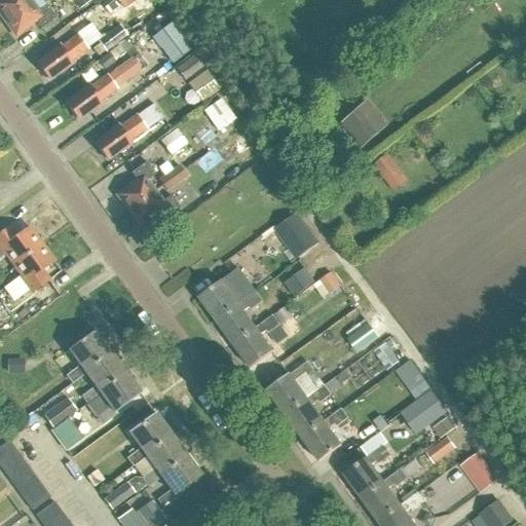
[(0,0),(0,16),(4,22),(30,2),(32,0),(0,0)]
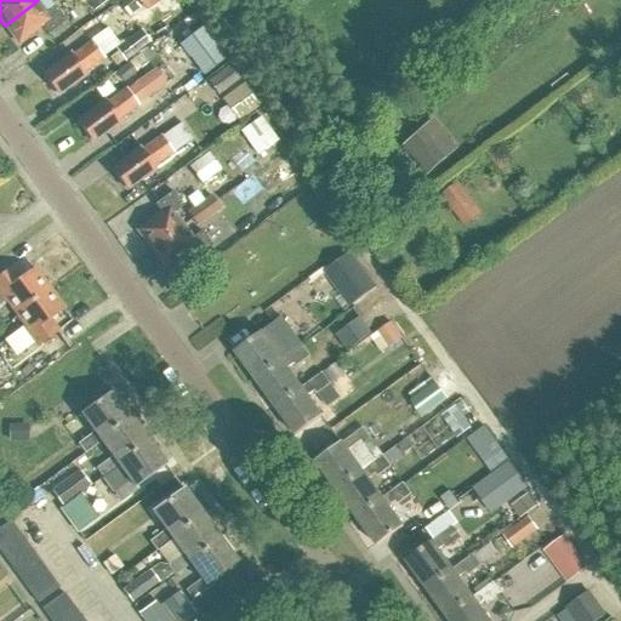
[(38,0),(35,3),(5,26),(17,44),(41,27),(49,35),(66,22),(56,9),(50,3),(52,0),(38,0)]
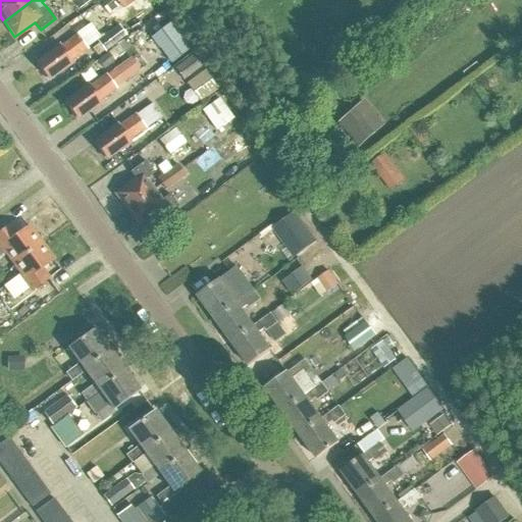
[(71,0),(79,10),(92,0),(71,0)]
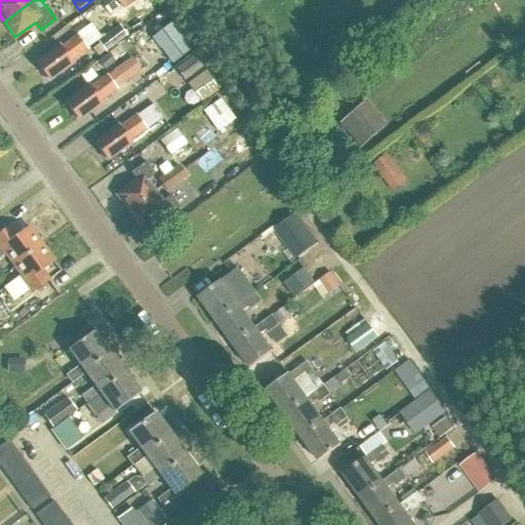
[(117,0),(125,9),(136,0),(117,0)]
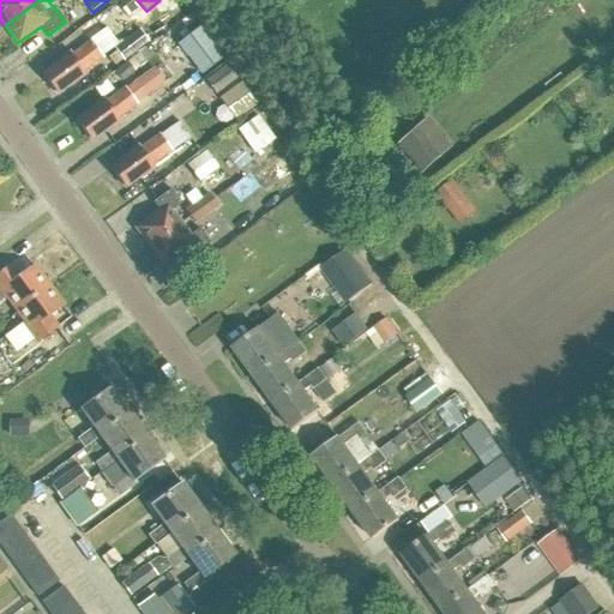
[(182,0),(174,6),(181,17),(191,10),(182,0)]
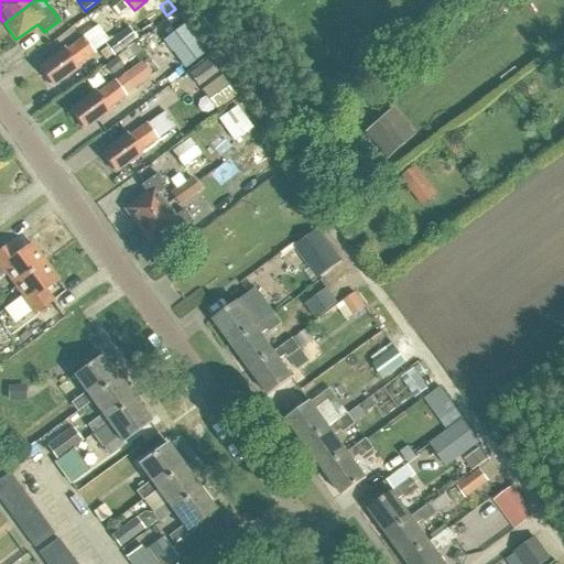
[(116,2),(107,8),(111,17),(121,11),(116,2)]
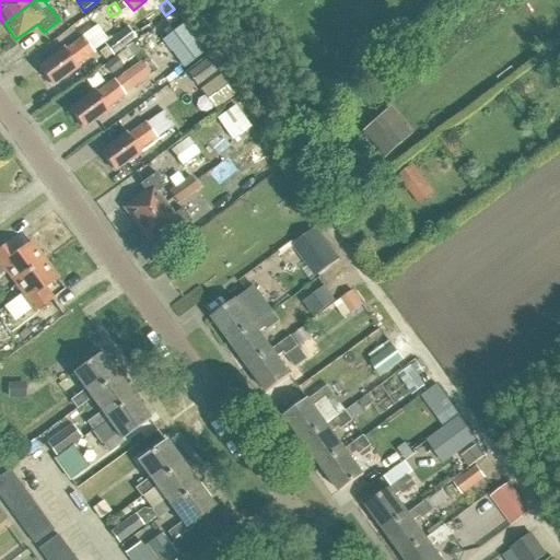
[(205,53),(184,25),(163,41),(184,68),(205,53)]
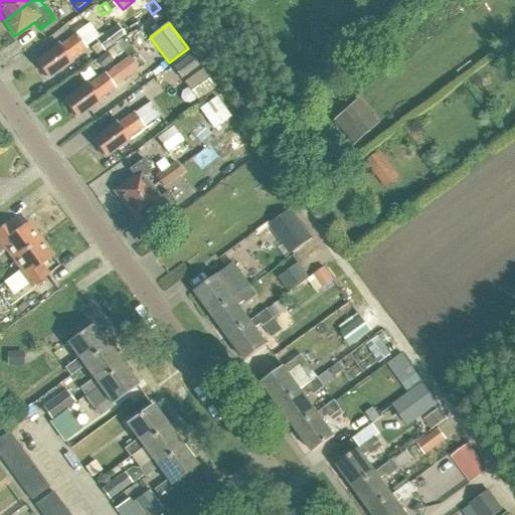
[(117,26),(97,41),(104,51),(124,36),(117,26)]
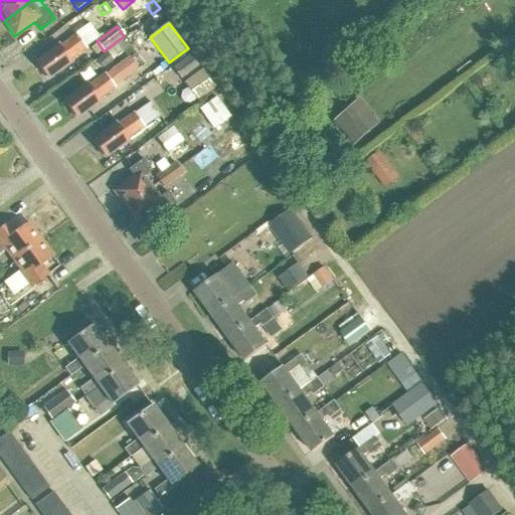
[(69,61),(86,49),(75,36),(59,48),(58,46),(46,55),(47,56),(35,64),(45,79),(57,70),(58,71),(70,63),(69,61)]
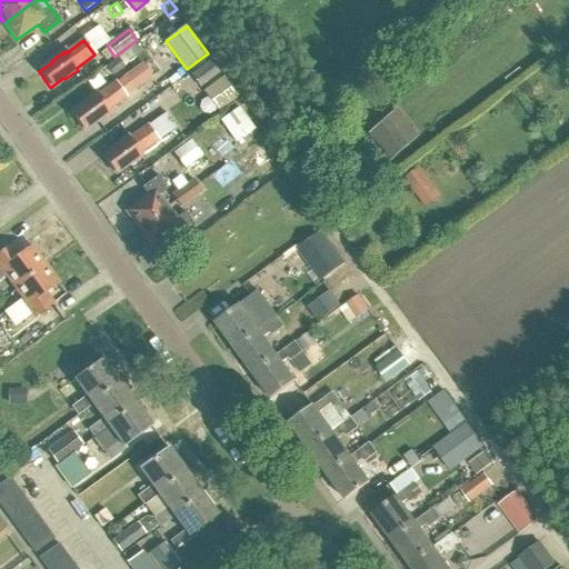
[(125,76),(137,91),(156,76),(143,60),(125,76)]
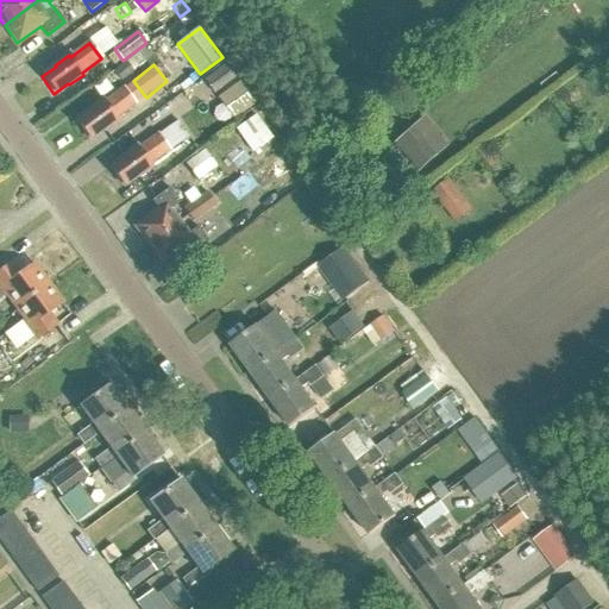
[(224,87),(237,77),(226,64),(203,81),(213,95),(224,87)]
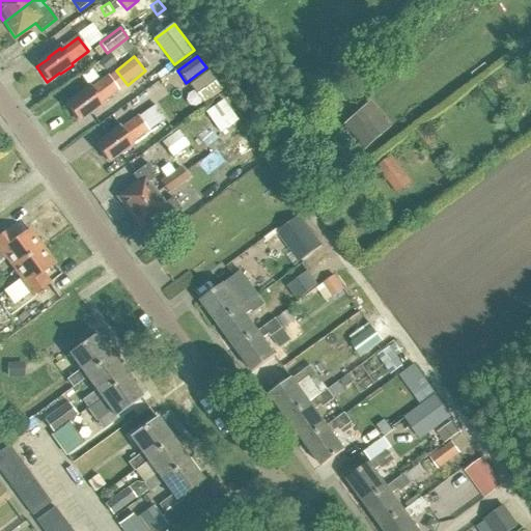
[(193,85),(206,104),(224,90),(211,72),(193,85)]
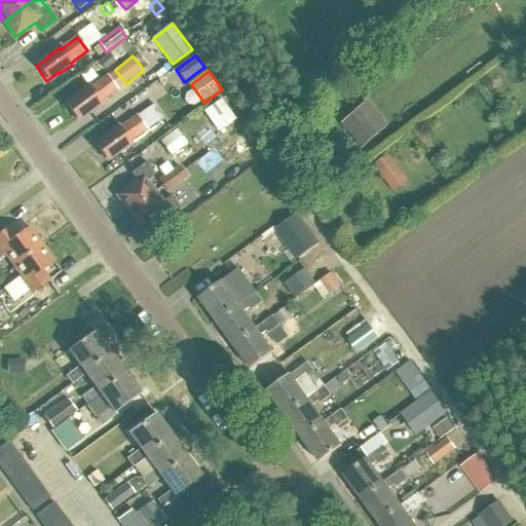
[(117,89),(107,76),(89,88),(88,86),(76,95),(77,97),(65,105),(77,121),(88,113),(89,114),(102,105),(100,102),(109,96),(117,89)]
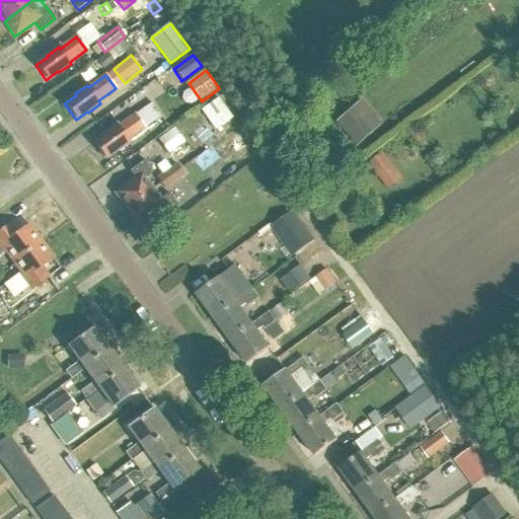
[(216,131),(234,118),(219,96),(201,109),(216,131)]
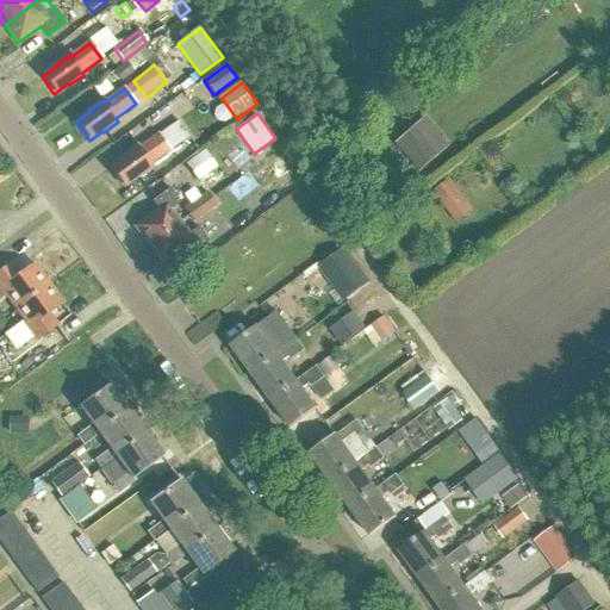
[(160,136),(159,134),(138,149),(136,147),(122,157),(123,159),(110,169),(123,187),(137,178),(138,179),(153,168),(150,166),(172,151),(170,151),(190,138),(178,123),(160,136)]
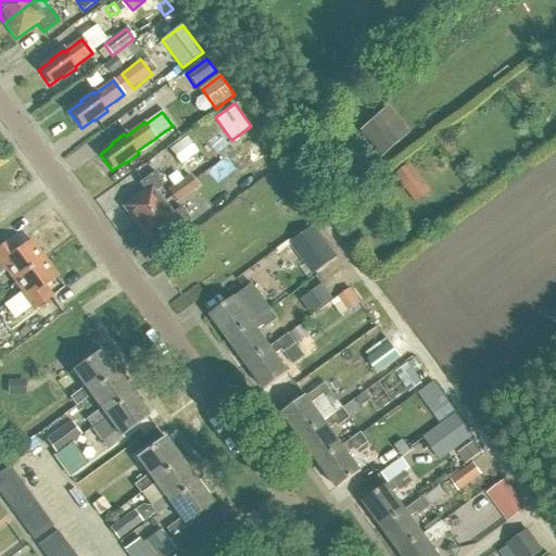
[(400,142),(377,116),(359,131),(382,156),(400,142)]
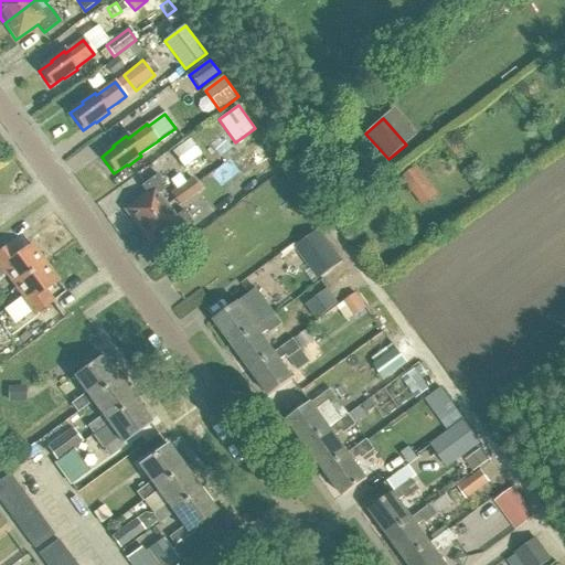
[(172,153),(183,168),(201,156),(190,140),(172,153)]
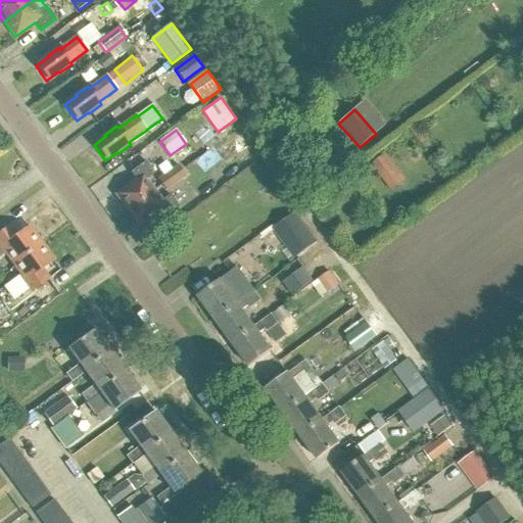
[(258,150),(244,130),(227,143),(241,163),(258,150)]
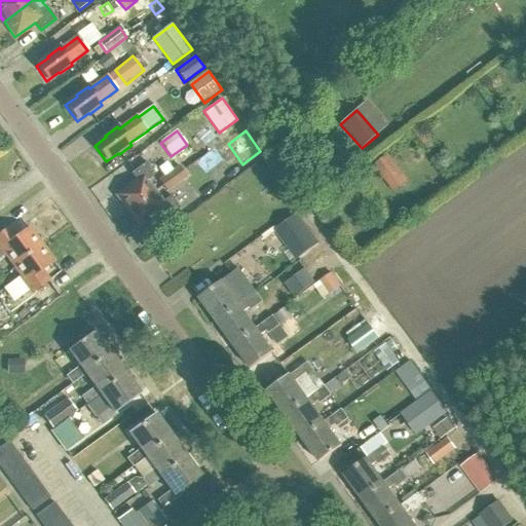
[(388,156),(374,167),(385,183),(400,173),(388,156)]
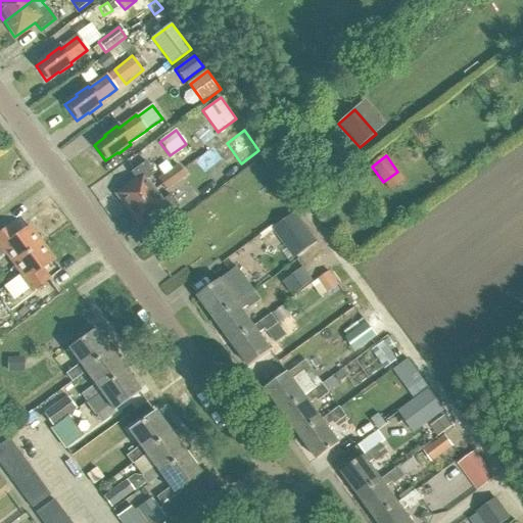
[(136,180),(115,194),(127,210),(155,190),(148,180),(154,175),(145,162),(131,174),(136,180)]
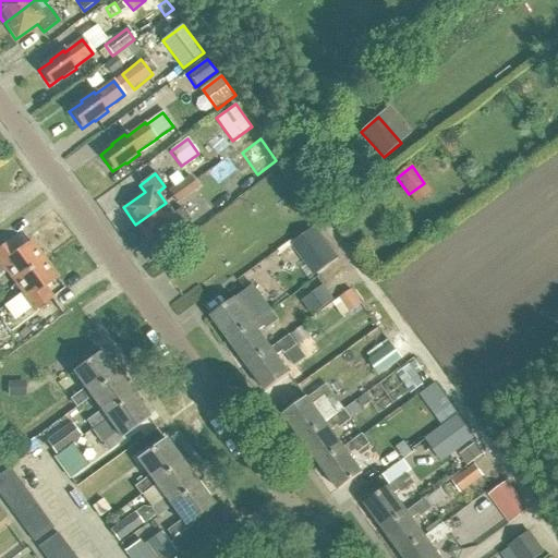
[(197,189),(190,177),(179,185),(186,196),(197,189)]
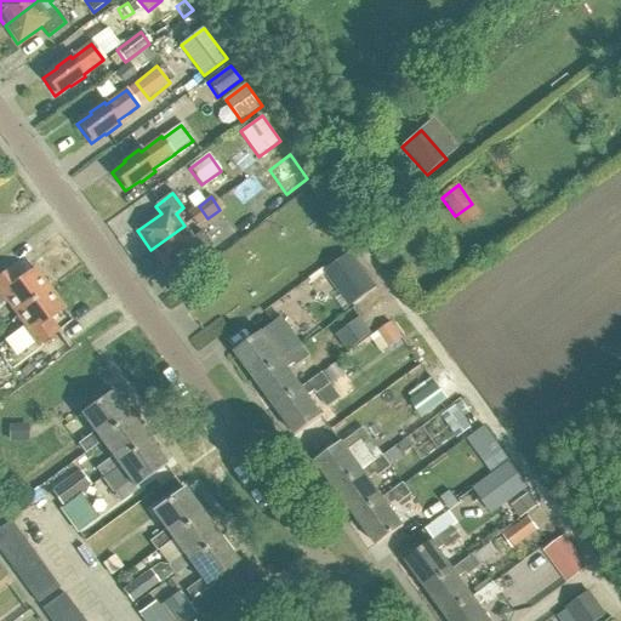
[(208,218),(199,206),(188,212),(192,218),(198,226),(208,218)]
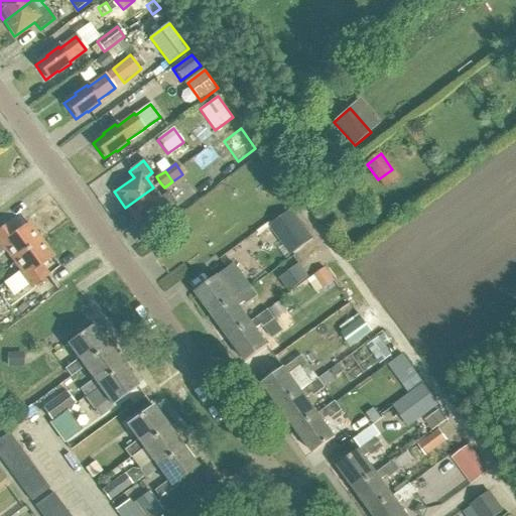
[(153,187),(125,208),(137,224),(156,210),(161,216),(175,205),(167,194),(161,199),(153,187)]
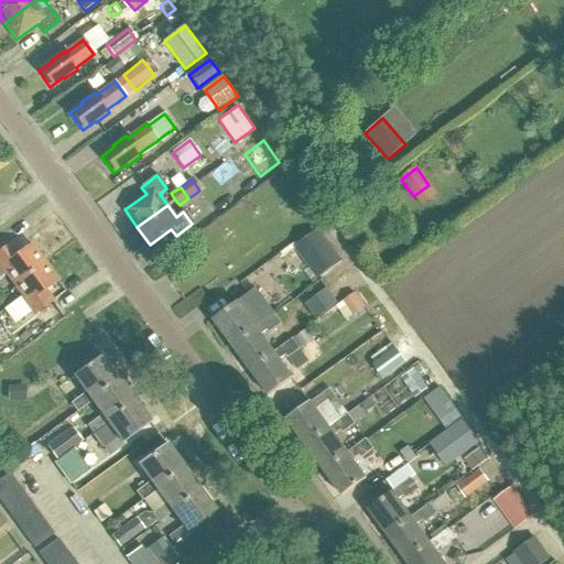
[(294,248),(318,280),(344,261),(320,229),(294,248)]
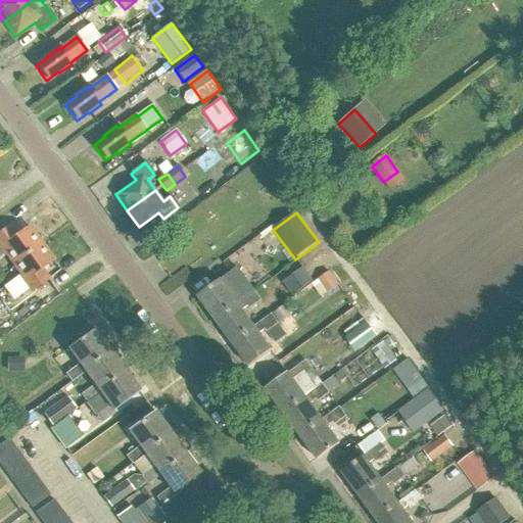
[(0,249),(4,255),(11,266),(40,244),(29,228),(16,237),(9,227),(0,233),(0,249)]
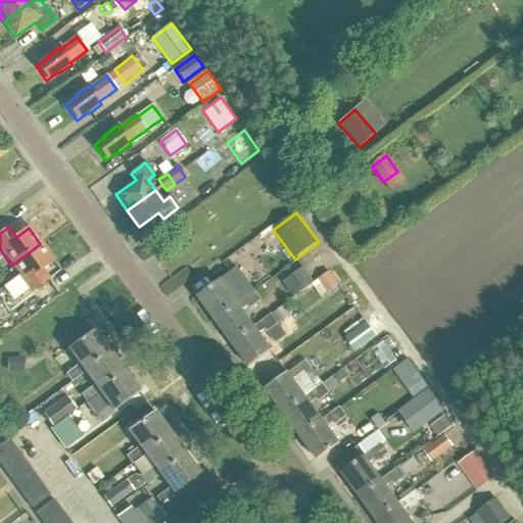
[(40,270),(52,260),(40,244),(11,266),(30,291),(46,279),(40,270)]
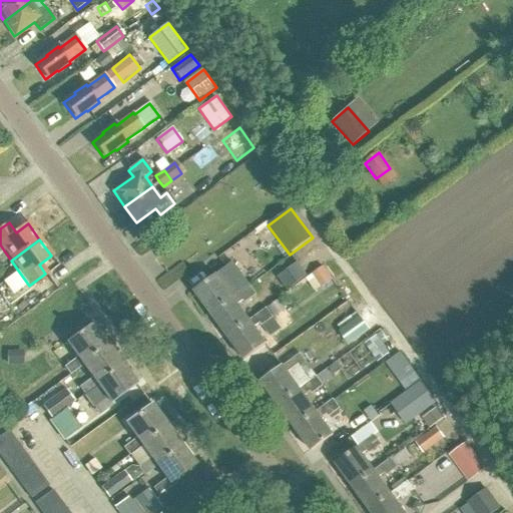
[(215,276),(194,292),(211,316),(233,300),(220,283),(226,278),(228,281),(239,273),(233,264),(216,277),(215,276)]
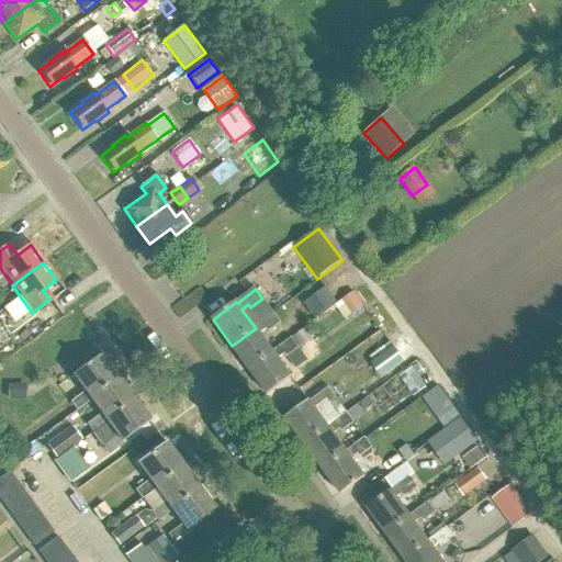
[(326,289),(305,304),(315,318),(336,303),(326,289)]
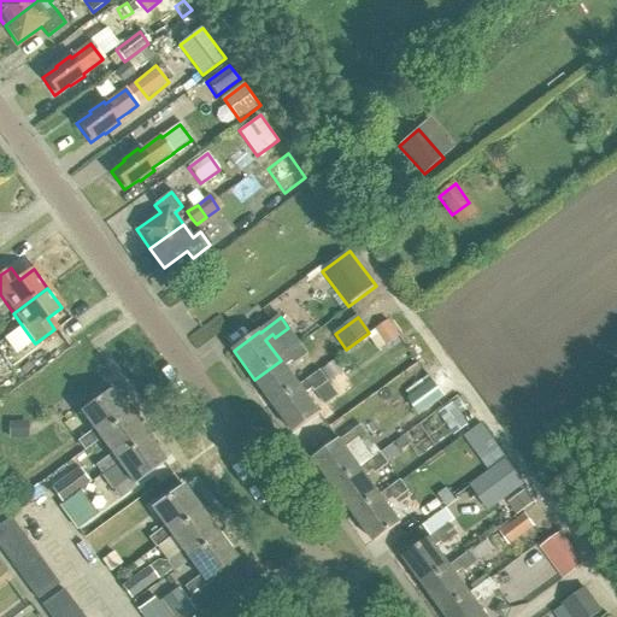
[(371,334),(381,348),(400,335),(391,321),(371,334)]
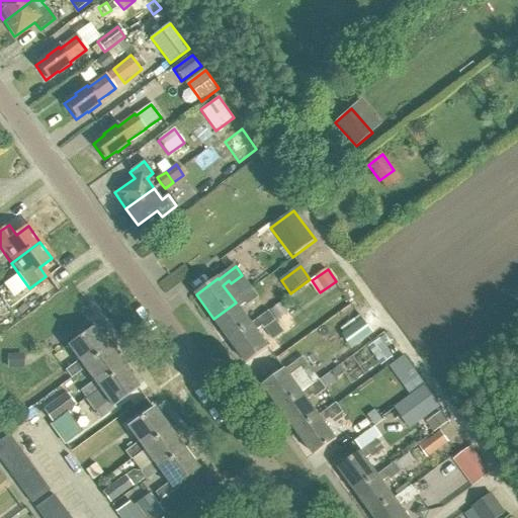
[(236,303),(213,319),(230,341),(252,325),(240,309),(246,304),(248,307),(259,298),(253,289),(236,303)]
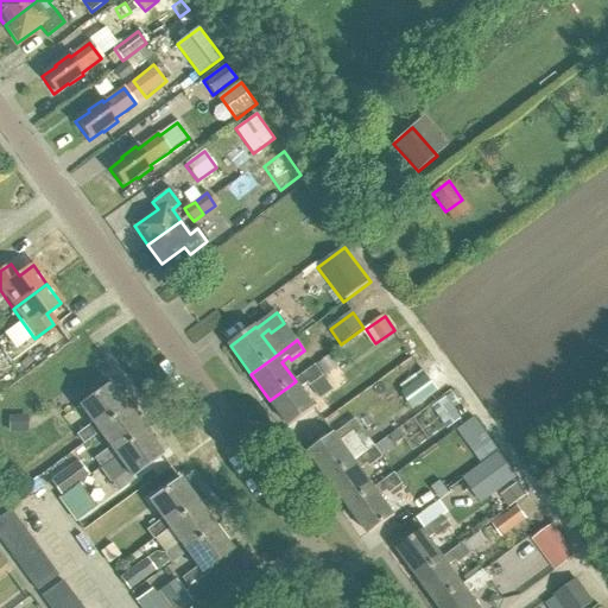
[(296,381),(270,400),(290,428),(316,409),(302,388),(308,384),(311,387),(324,378),(316,367),(296,381)]
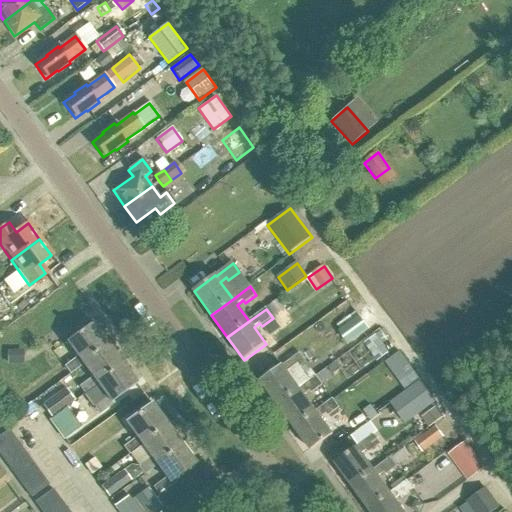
[(348,345),(370,330),(360,316),(338,332),(348,345)]
